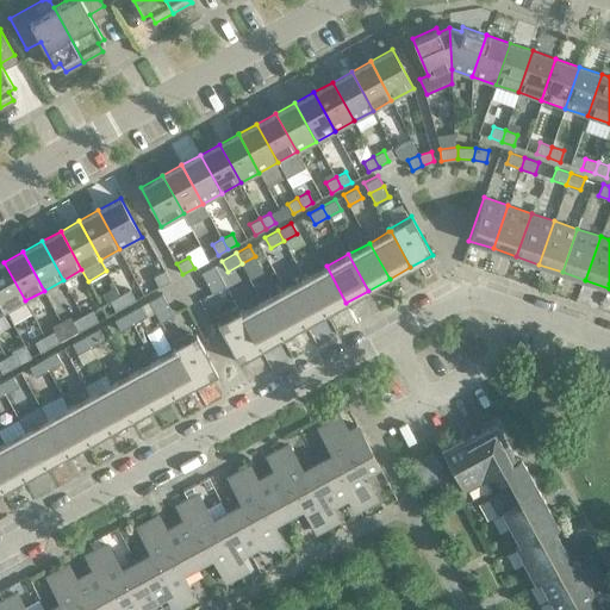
[(25,300),(4,262),(0,263),(0,300),(6,311),(25,300)]
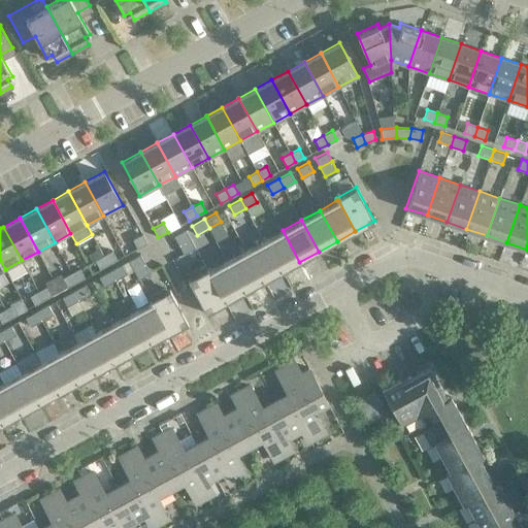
[(191,238),(186,229),(173,235),(178,244),(191,238)]
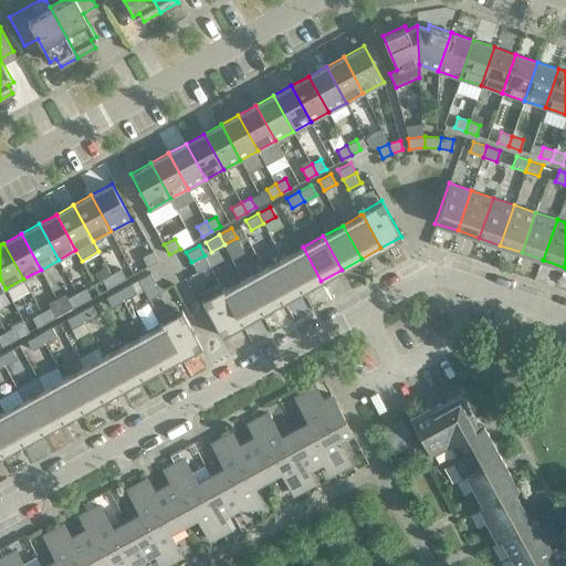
[(321,281),(303,247),(283,258),(301,292),(321,281)]
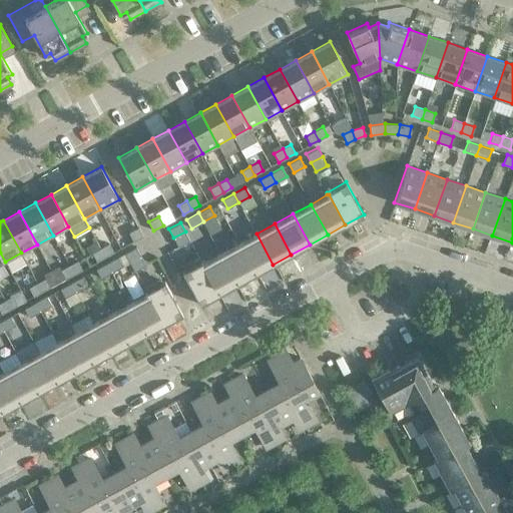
[(143,235),(138,227),(128,232),(133,241),(143,235)]
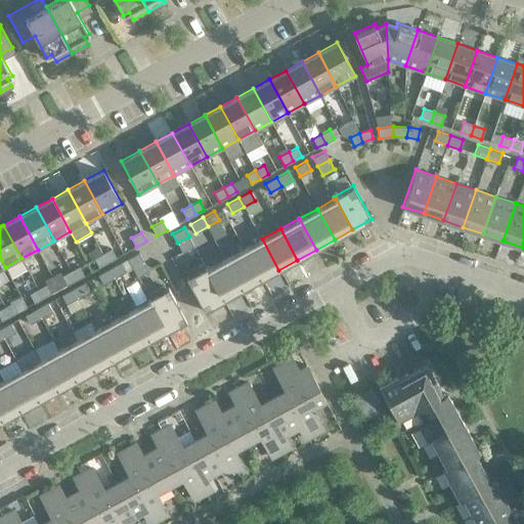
[(193,246),(189,236),(177,243),(182,252),(193,246)]
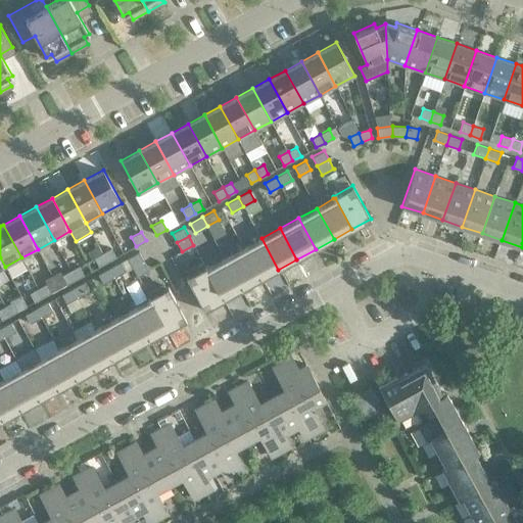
[(278,270),(262,238),(243,248),(259,280),(278,270)]
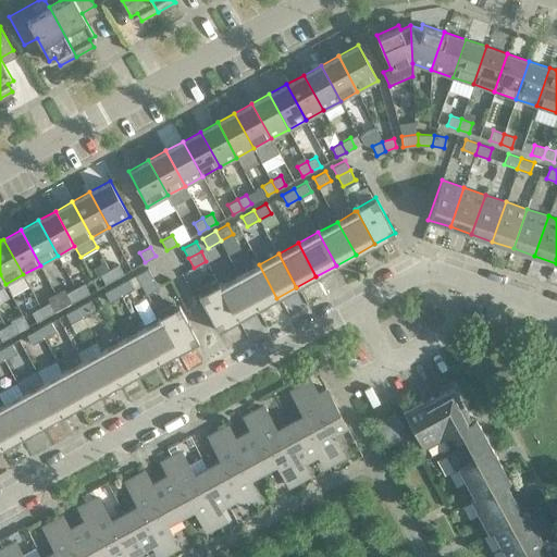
[(119,264),(109,269),(114,279),(123,274),(119,264)]
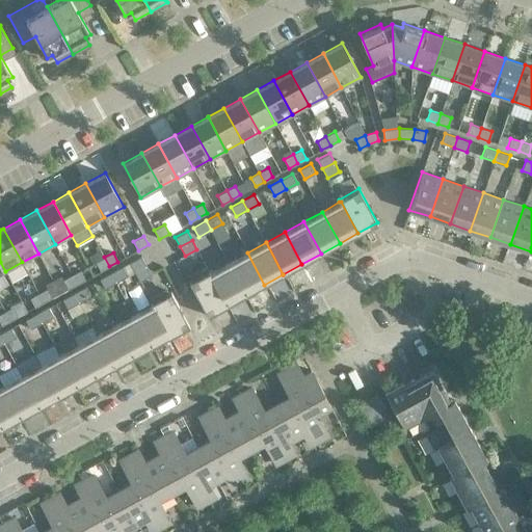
[(264,285),(247,253),(229,263),(246,295),(264,285)]
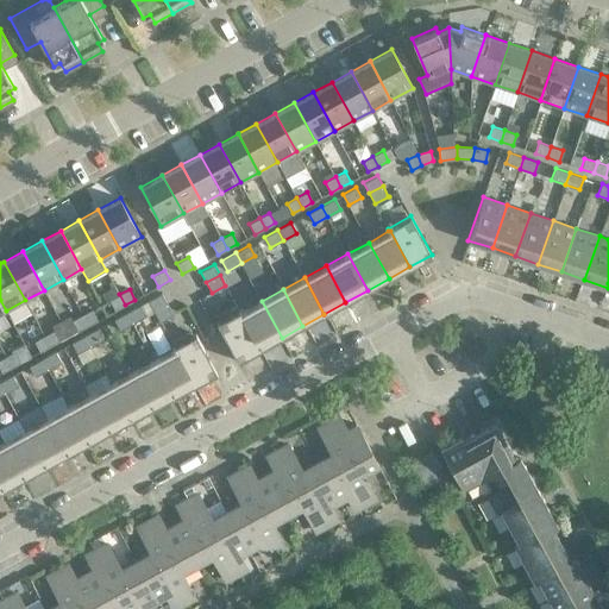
[(125,305),(119,294),(110,300),(115,311),(125,305)]
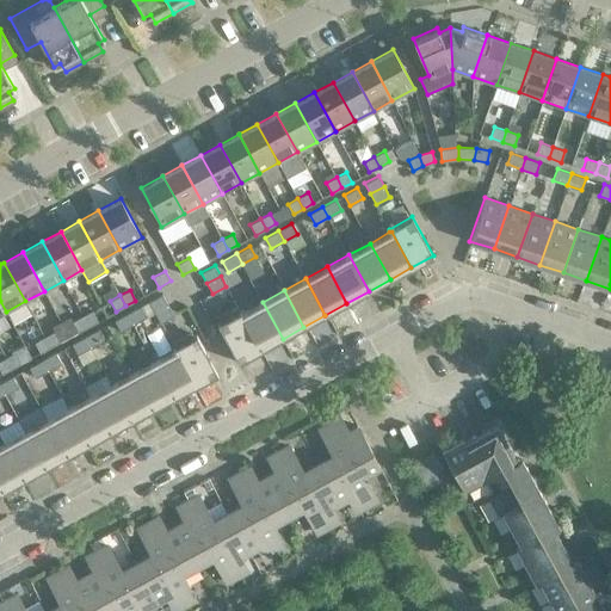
[(167,304),(162,295),(148,301),(154,312),(167,304)]
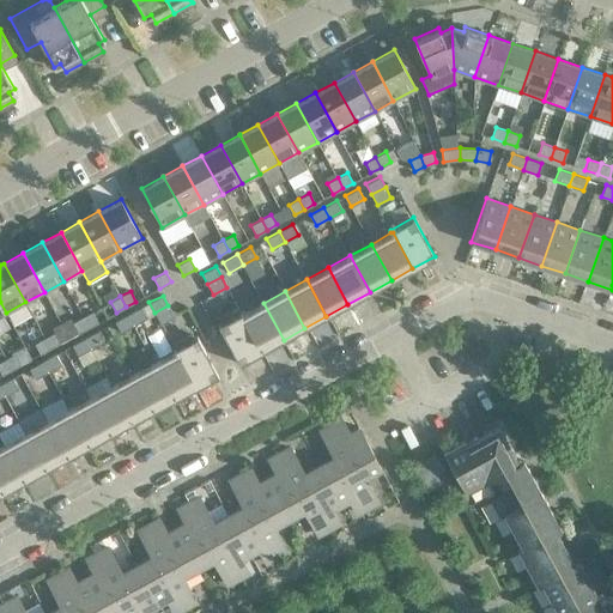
[(263,303),(243,314),(242,315),(262,351),(284,340),(263,303)]
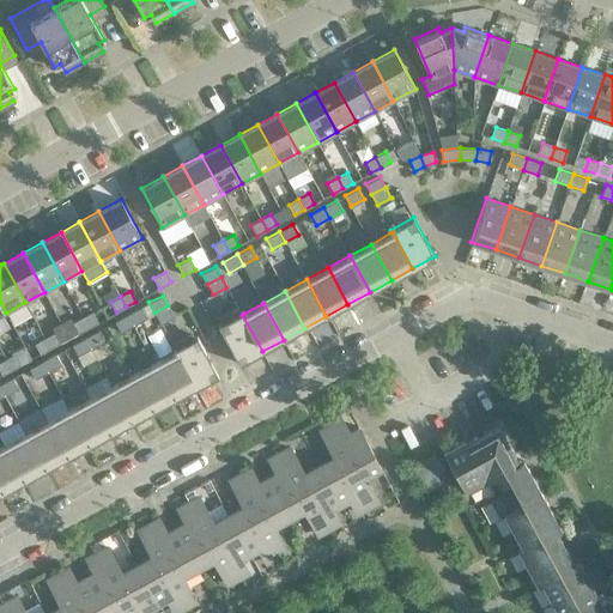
[(174,316),(168,305),(155,313),(161,323),(174,316)]
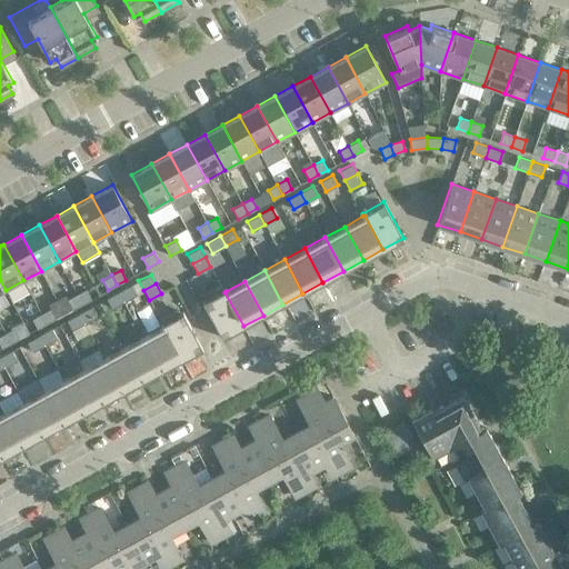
[(137,295),(131,285),(119,291),(125,301),(137,295)]
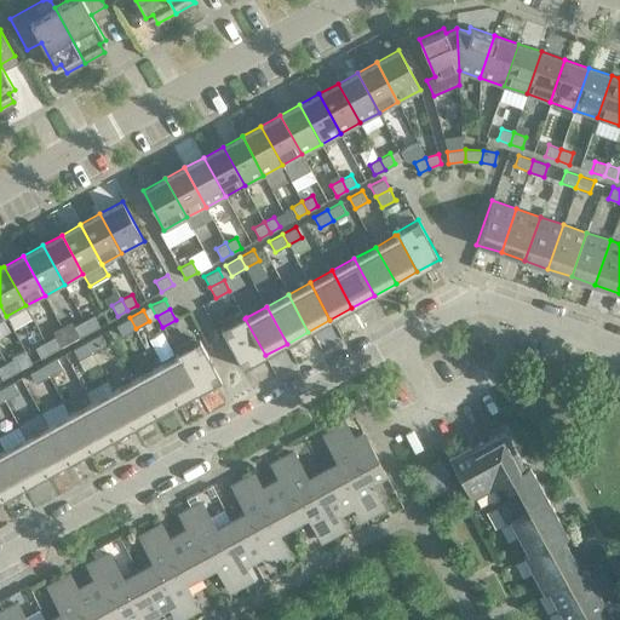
[(93,315),(84,321),(90,331),(99,326),(93,315)]
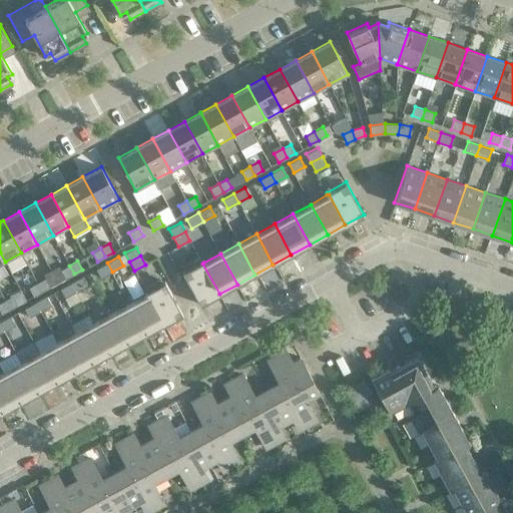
[(182,272),(185,279),(200,305),(219,294),(202,264),(203,263),(201,261),(182,272)]
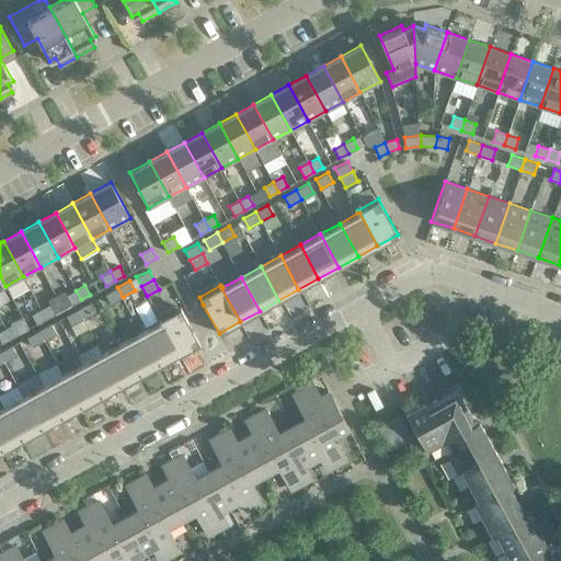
[(123,297),(117,287),(105,294),(111,304),(123,297)]
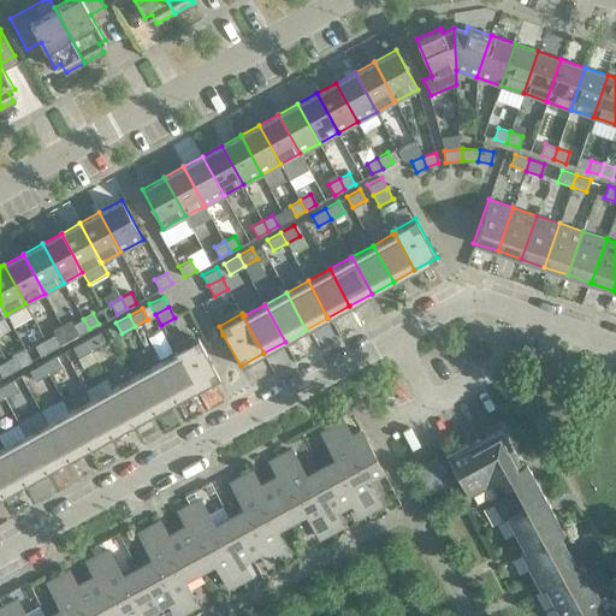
[(89,329),(83,319),(72,324),(78,335),(89,329)]
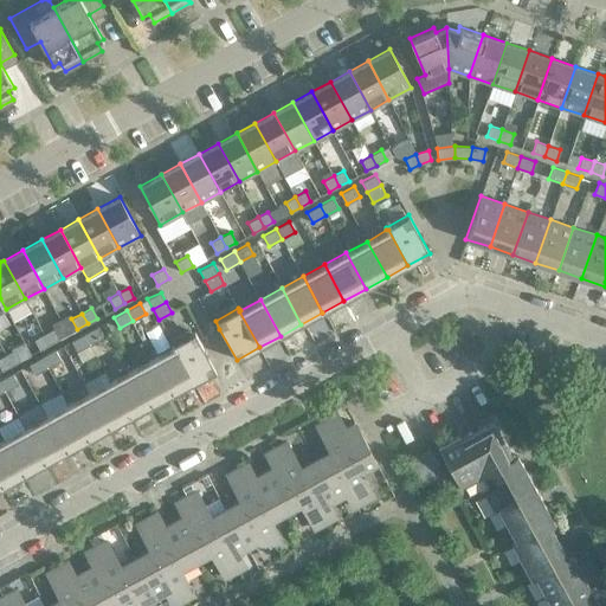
[(103,337),(97,327),(84,334),(90,345),(103,337)]
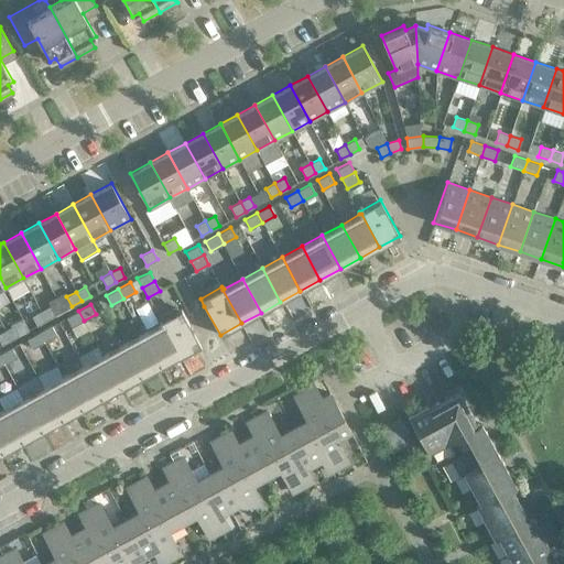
[(51,305),(41,311),(46,321),(55,315),(51,305)]
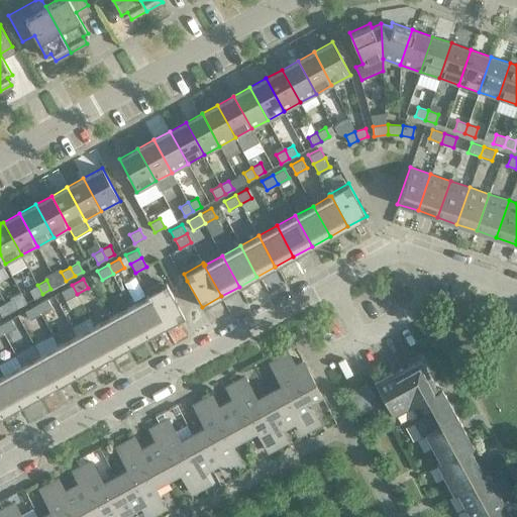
[(145,294),(147,296),(148,296),(165,326),(184,316),(170,290),(166,283),(145,294)]
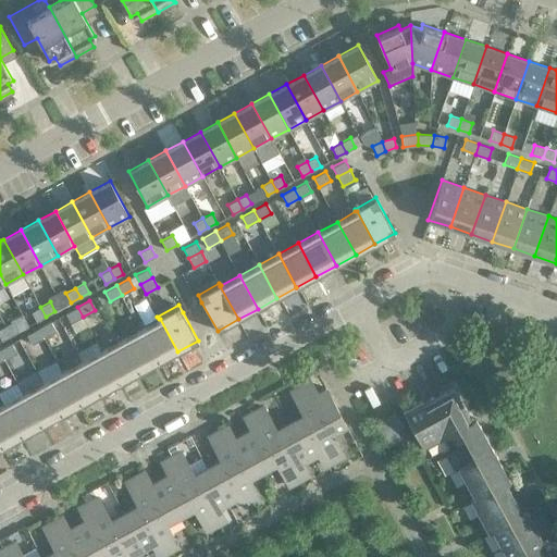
[(46,317),(40,307),(32,312),(36,321),(46,317)]
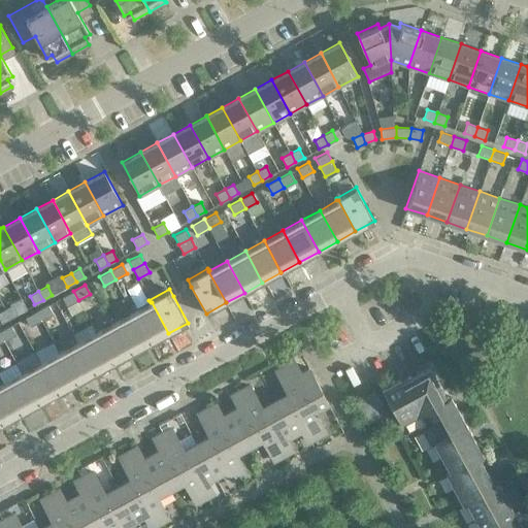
[(78,300),(73,291),(62,297),(67,306),(78,300)]
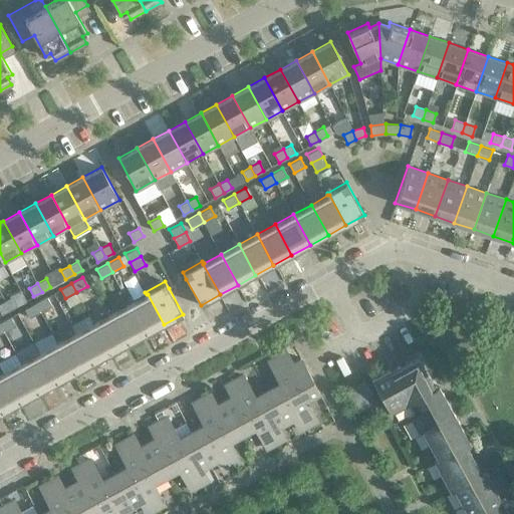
[(148,294),(147,294),(130,304),(147,334),(164,324),(148,294)]
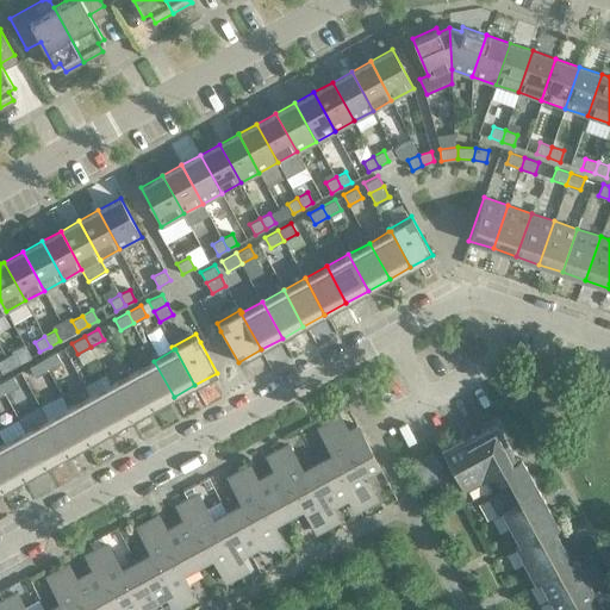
[(17,352),(6,358),(12,367),(22,362),(17,352)]
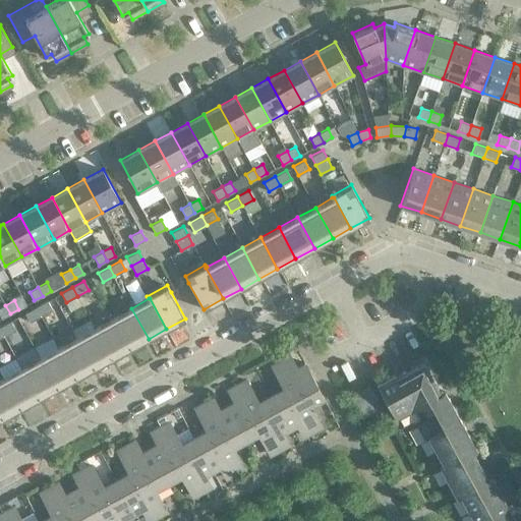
[(52,309),(47,300),(36,306),(41,315),(52,309)]
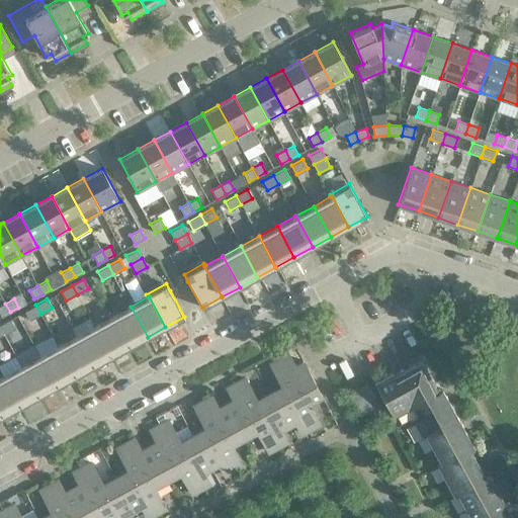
[(10,312),(5,304),(0,306),(0,314),(1,317),(10,312)]
